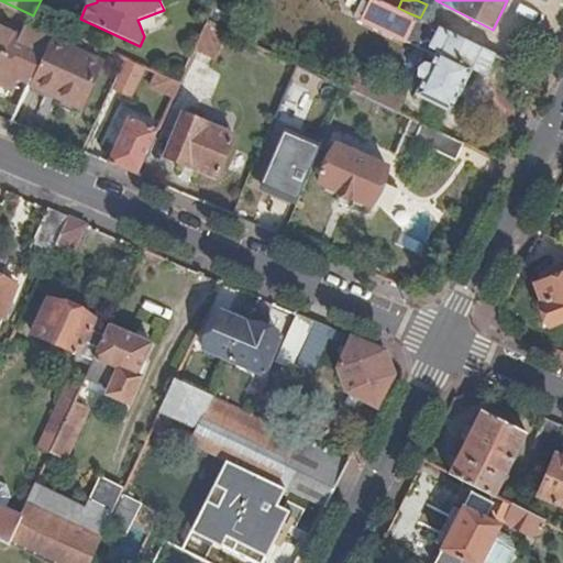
[(423,34),(429,22),(420,18),(407,12),(401,24),(423,34)]
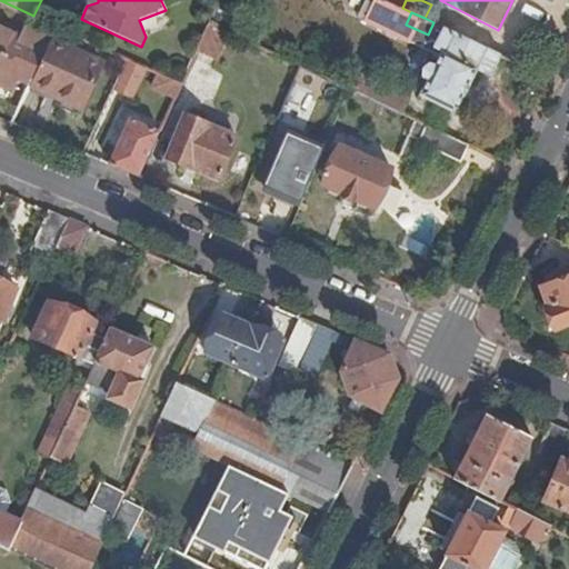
[(230,31),(225,28),(211,22),(198,50),(218,59),(230,31)]
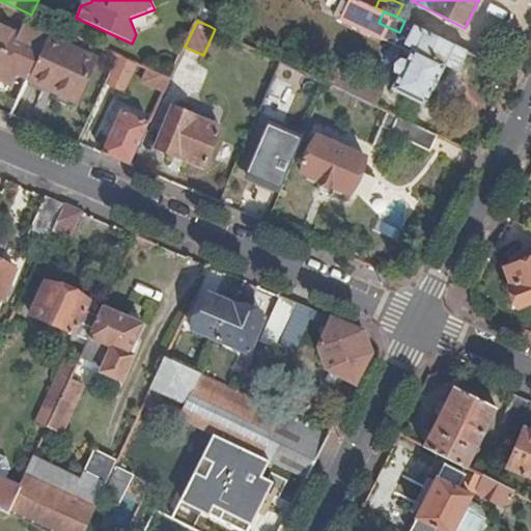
[(29,79),(45,45),(48,36),(26,27),(22,35),(0,25),(0,78),(14,84),(18,74),(29,79)]
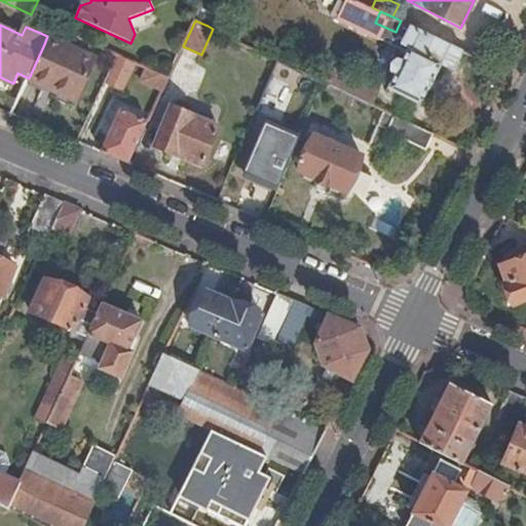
[(457,64),(463,50),(411,26),(405,39),(412,42),(402,64),(396,62),(391,70),(398,72),(389,88),(421,105),(441,64),(449,67),(457,64)]
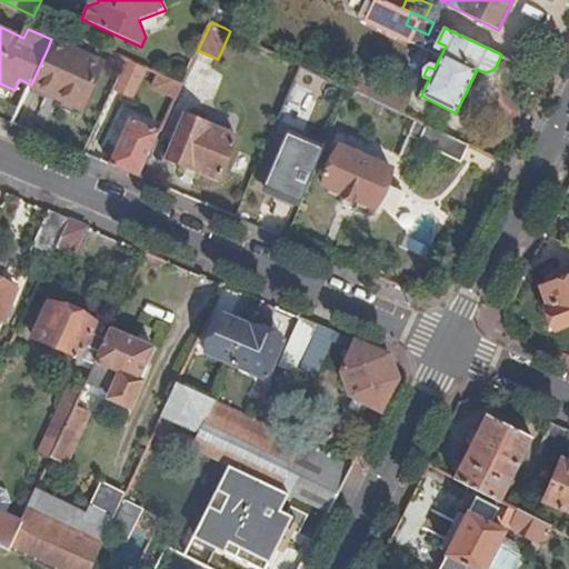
[(31,85),(30,86),(48,95),(50,91),(81,106),(97,70),(48,48),(31,85)]
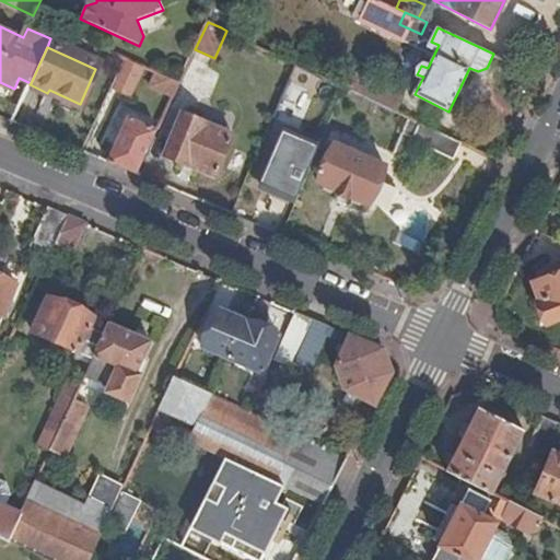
[(127,58),(113,88),(129,95),(143,66),(127,58)]
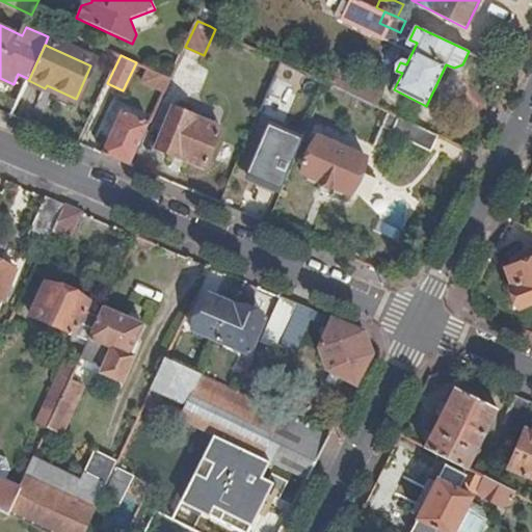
[(282,60),(260,112),(281,122),(301,70),(282,60)]
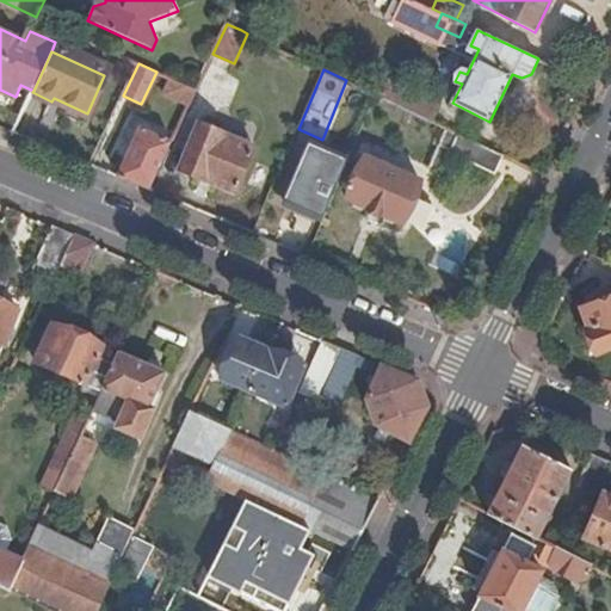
[(162,92),(189,104),(196,90),(170,78),(162,92)]
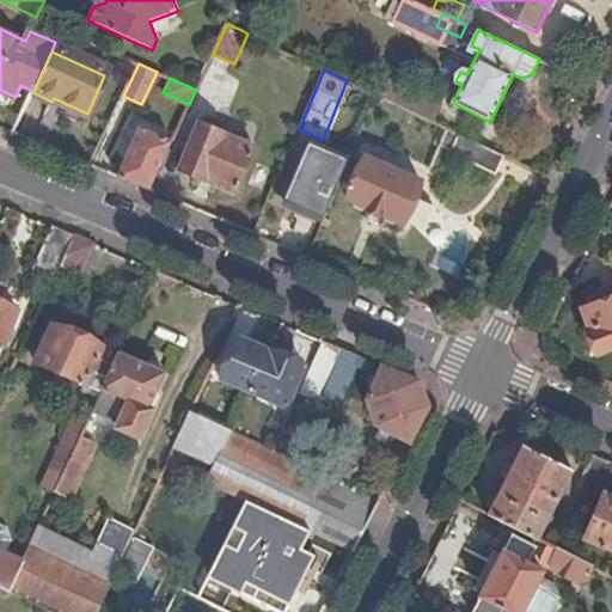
[(450,129),(456,132),(461,118),(440,108),(441,106),(395,81),(385,98),(450,129)]
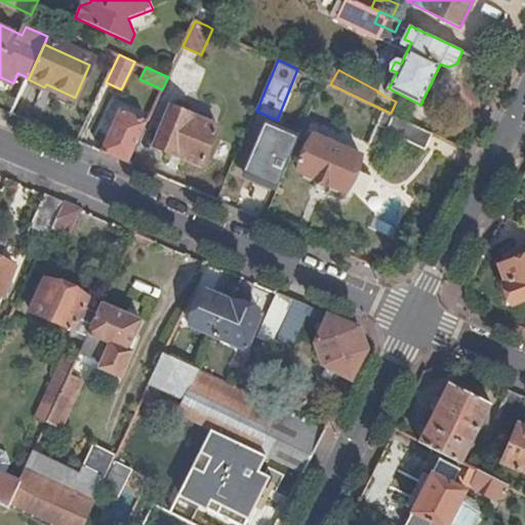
[(98,151),(128,163),(148,121),(118,107),(98,151)]
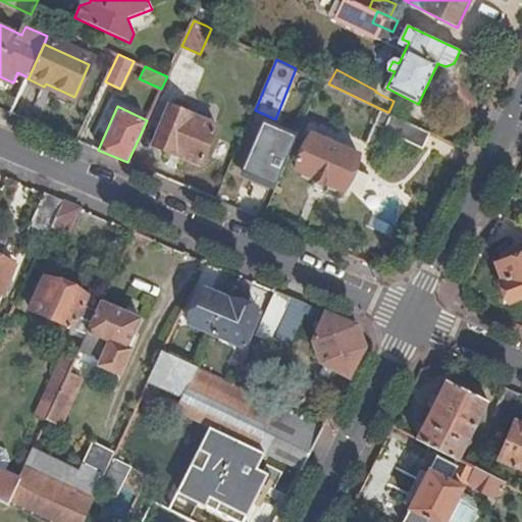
[(217,125),(171,107),(156,146),(202,165),(217,125)]
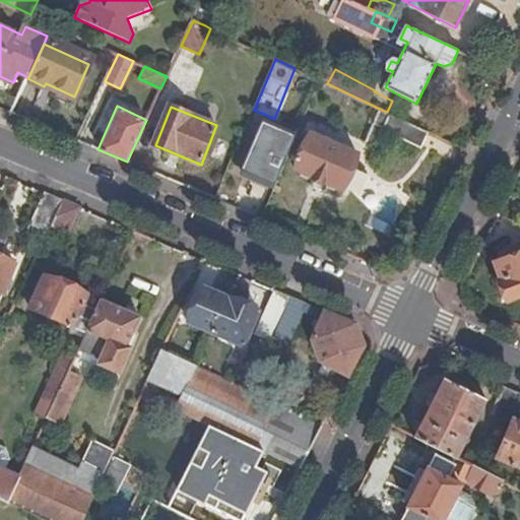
[(384,127),(390,114),(387,112),(382,110),(376,123),(384,127)]
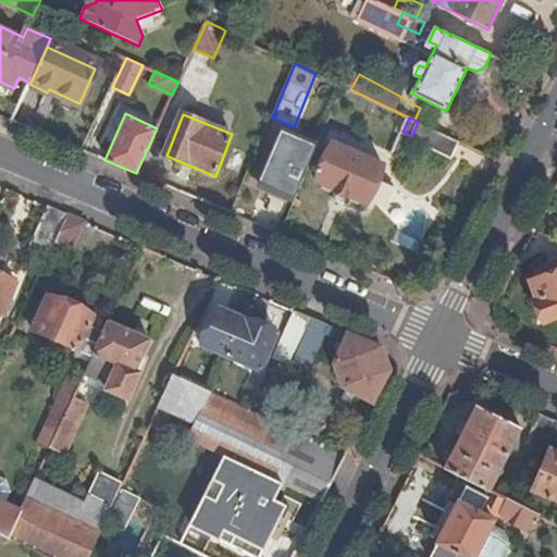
[(452,157),(459,140),(418,122),(411,136),(411,138),(452,157)]
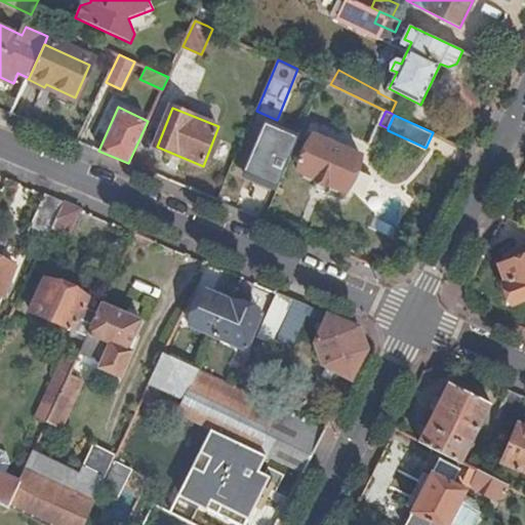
[(362,155),(314,134),(312,139),(300,135),(292,156),(303,161),(298,170),(347,192),(362,155)]
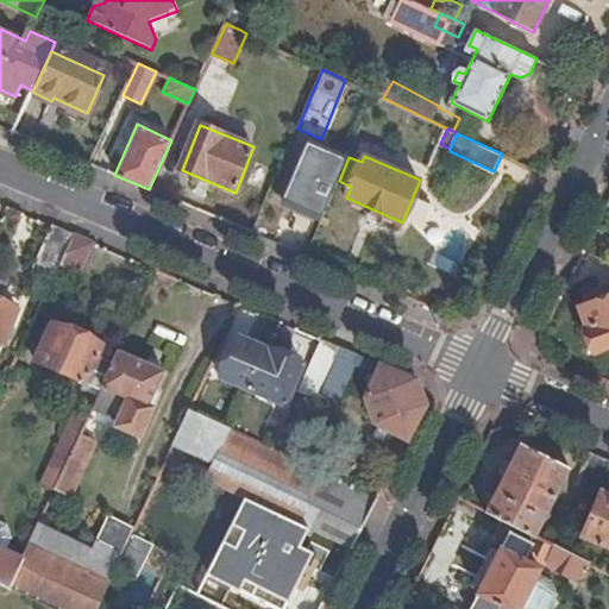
[(37,268),(57,277),(61,265),(75,236),(56,228),(37,268)]
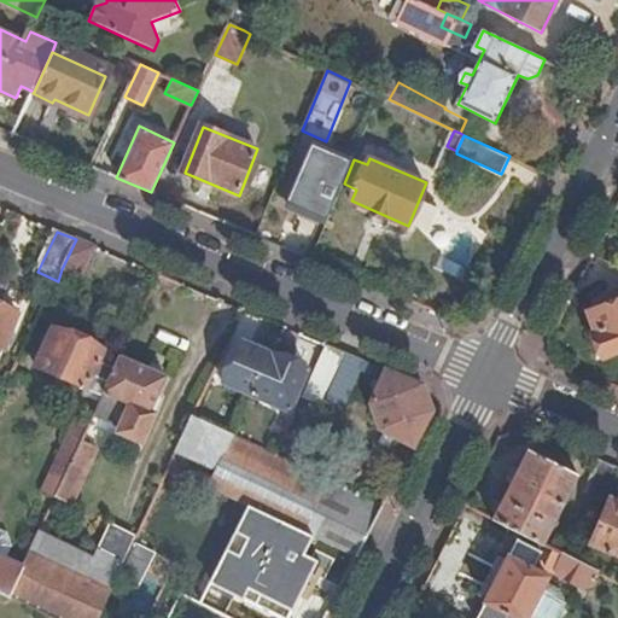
[(76,239),(62,269),(81,278),(94,248),(76,239)]
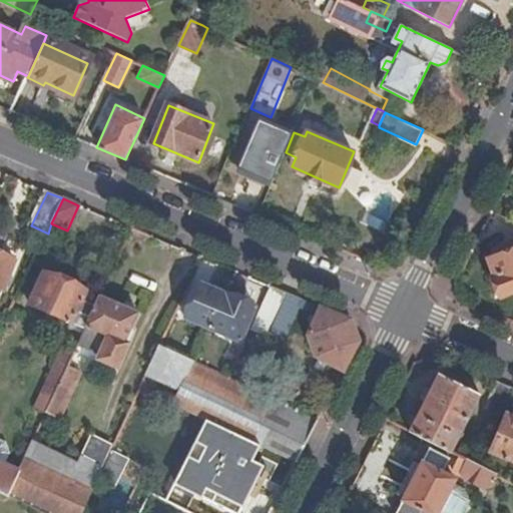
[(0,302),(17,262),(0,253),(0,249),(5,238),(0,235),(0,302)]
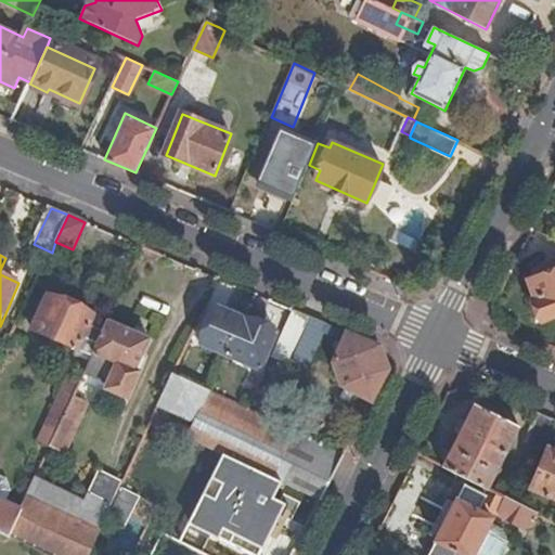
[(554,270),(530,280),(538,297),(534,298),(544,321),(554,317),(554,270)]
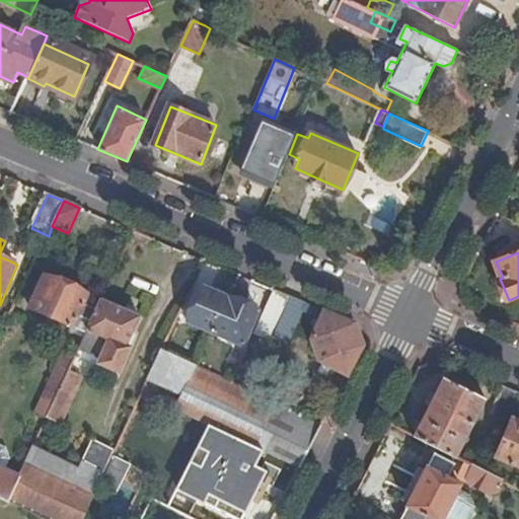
[(74,326),(88,295),(46,277),(32,309),(74,326)]
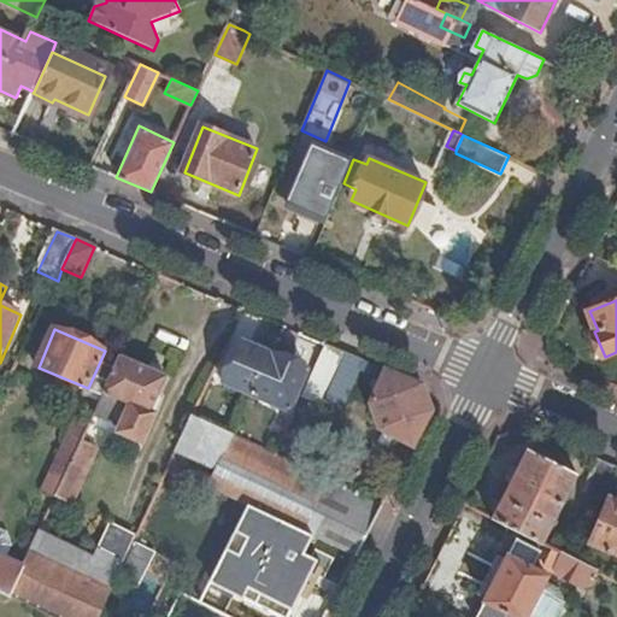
[(252,395),(271,354),(244,342),(225,385),(252,395)]
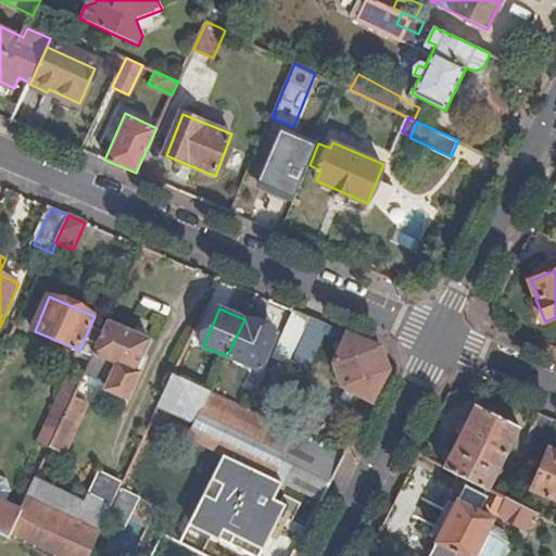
[(304,315),(294,311),(274,358),(291,367),(292,364),(314,318),(304,315)]
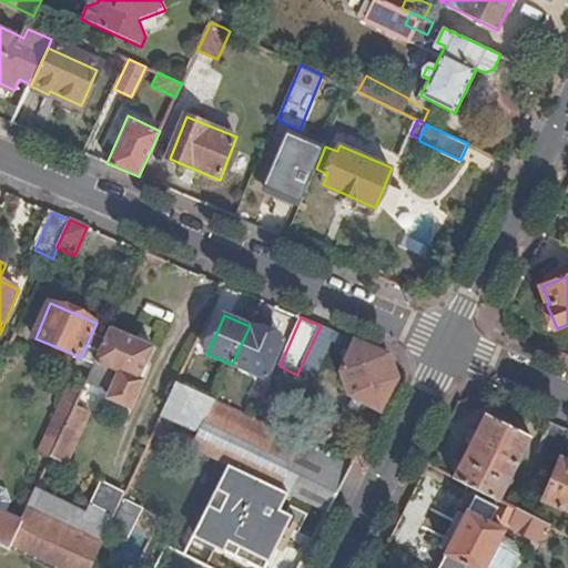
[(342,335),(321,325),(298,372),(320,381),(342,335)]
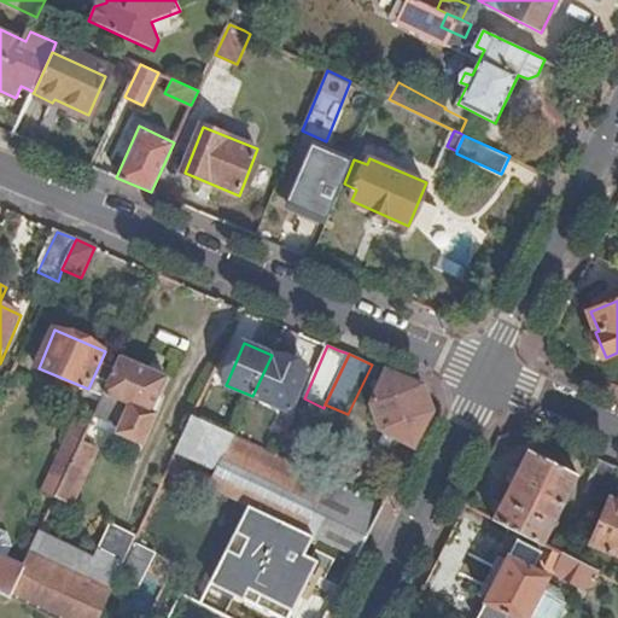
[(310,372),(272,355),(252,396),(292,413),(310,372)]
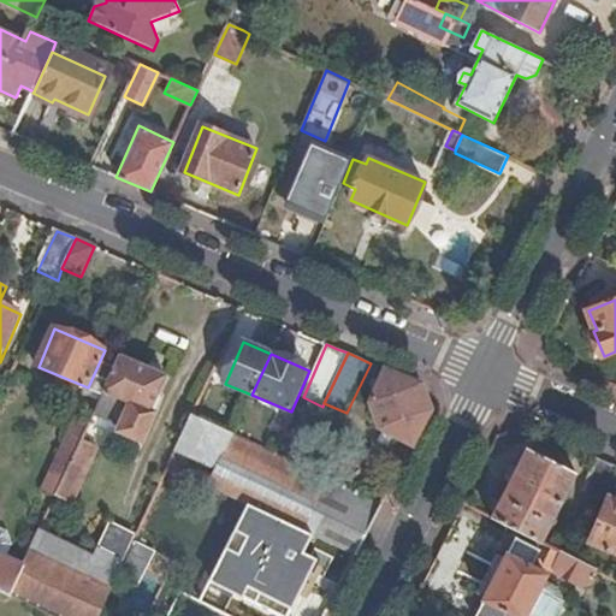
[(167,378),(123,357),(95,414),(122,425),(118,432),(143,443),(158,413),(153,410),(167,378)]
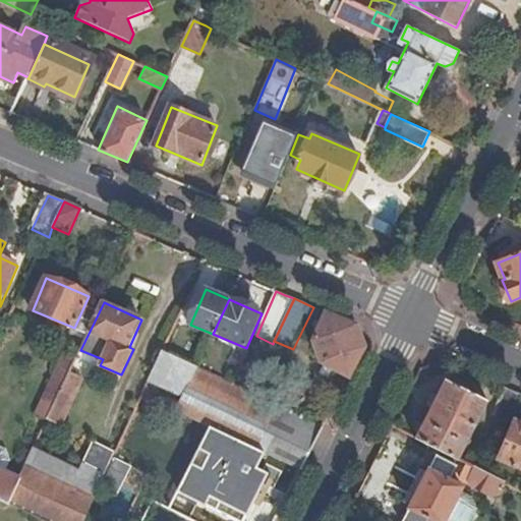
[(322,362),(351,378),(366,347),(359,326),(327,312),(313,343),(322,362)]
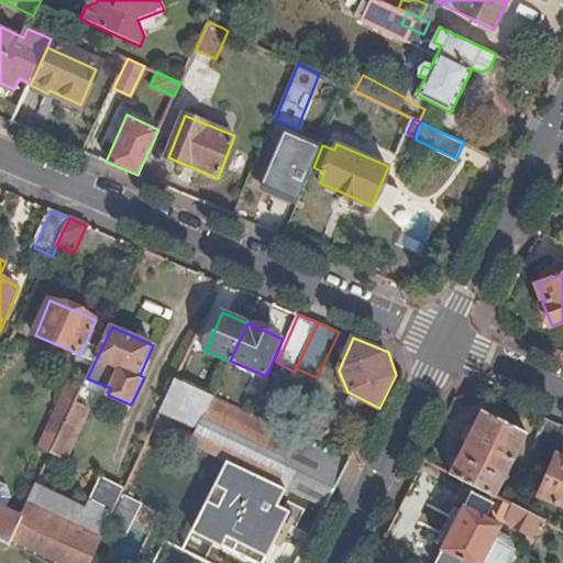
[(213,398),(175,381),(162,411),(194,427),(201,424),(191,444),(278,484),(301,440),(272,424),(253,416),(213,398)]
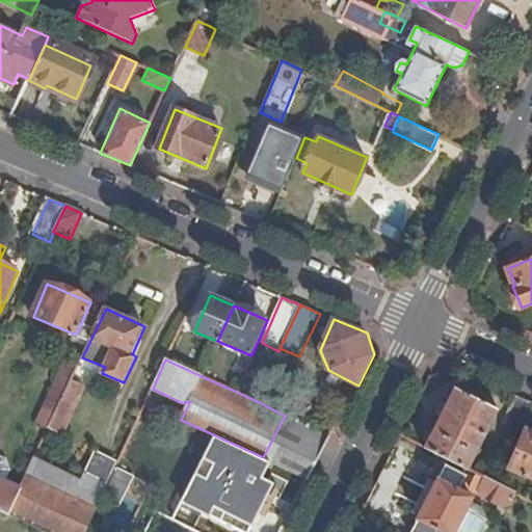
[(79,366),(49,429),(62,434),(92,373),(79,366)]
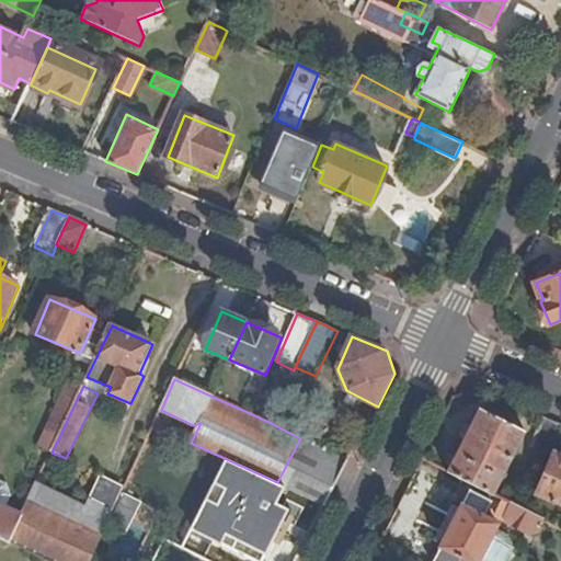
[(448,469),(494,493),(526,431),(480,408),(448,469)]
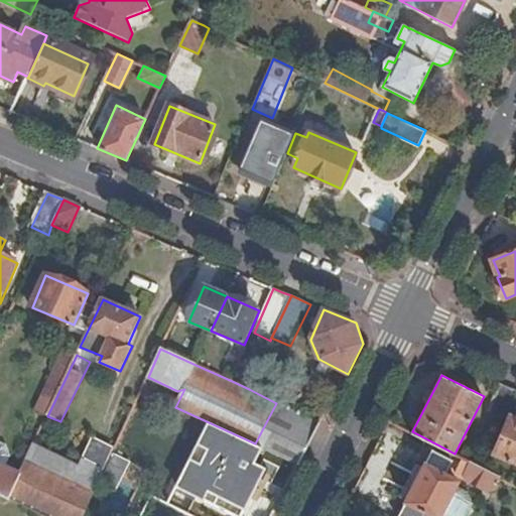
[(503,413),(514,387),(499,381),(488,406),(503,413)]
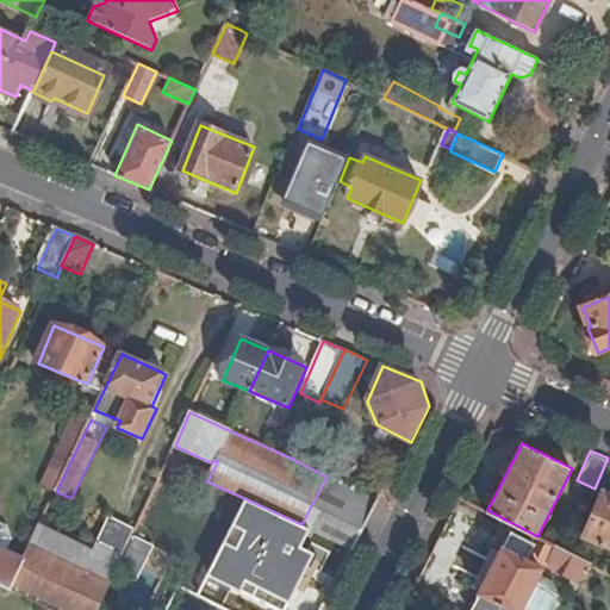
[(327,477),(302,524),(355,551),(380,500),(327,477)]
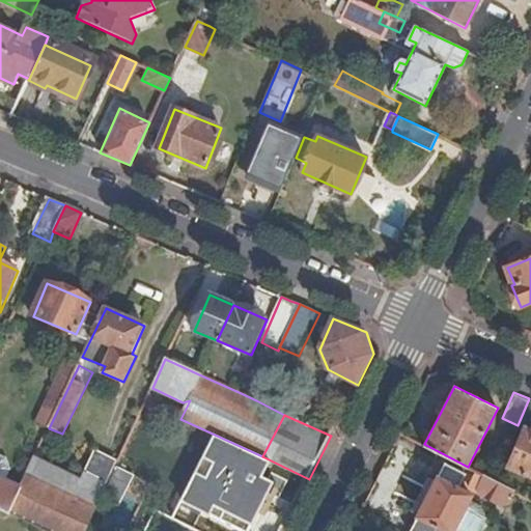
[(530,475),(530,430),(524,428),(508,466),(530,475)]
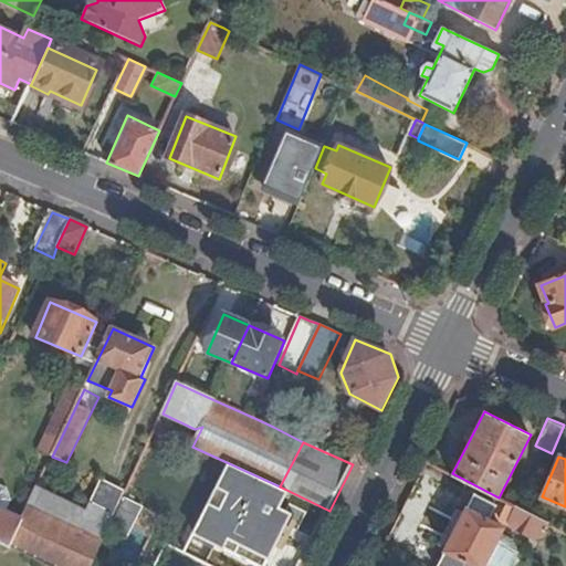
[(22,520),(10,547),(49,565),(91,565),(125,493),(103,482),(88,512),(38,486),(22,520)]
